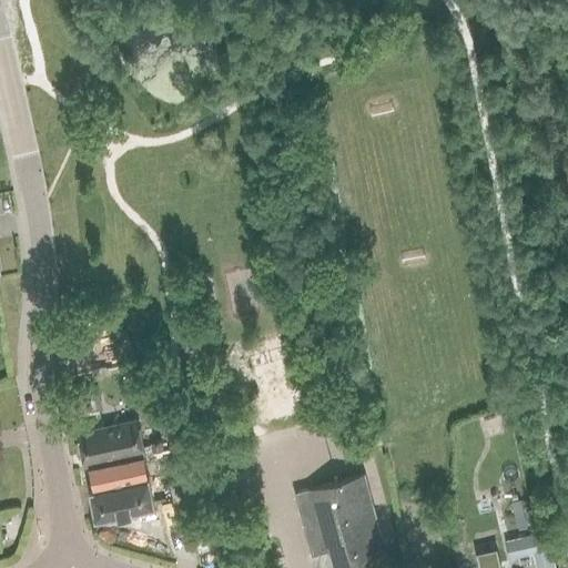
[(77,430),(83,465),(88,488),(93,515),(115,510),(117,511),(131,508),(131,507),(152,501),(142,453),(144,452),(138,418),(77,430)]
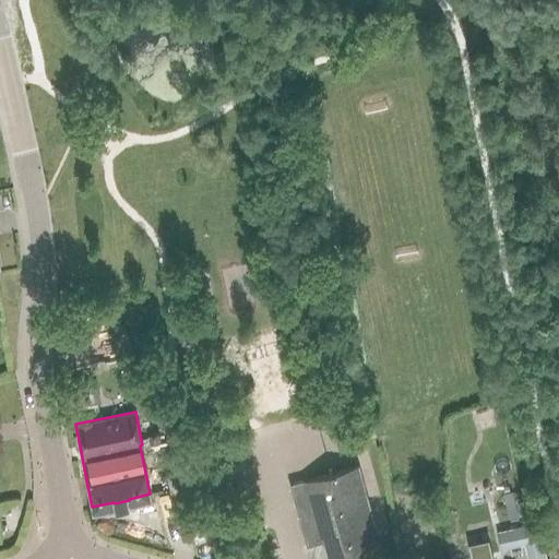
[(159,431),(149,433),(151,445),(162,443),(159,431)]
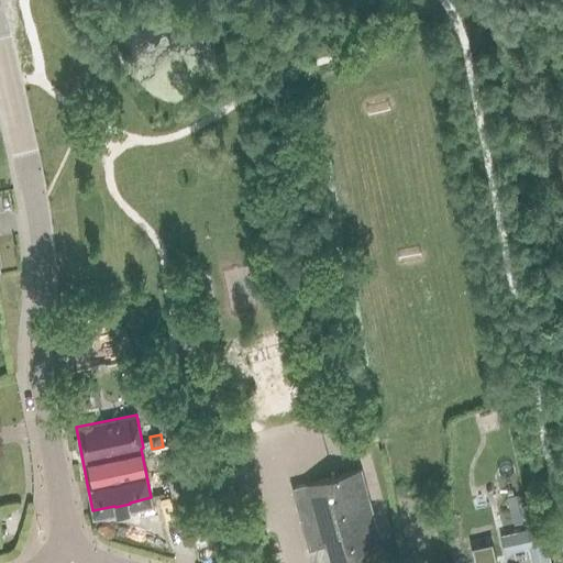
[(383,558),(357,468),(304,484),(321,545),(326,544),(330,562),(364,562),(383,558)]
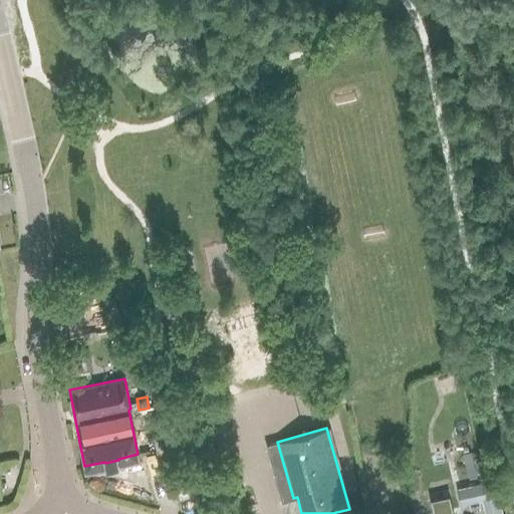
[(466,453),(472,478),(483,475),(477,451),(466,453)]
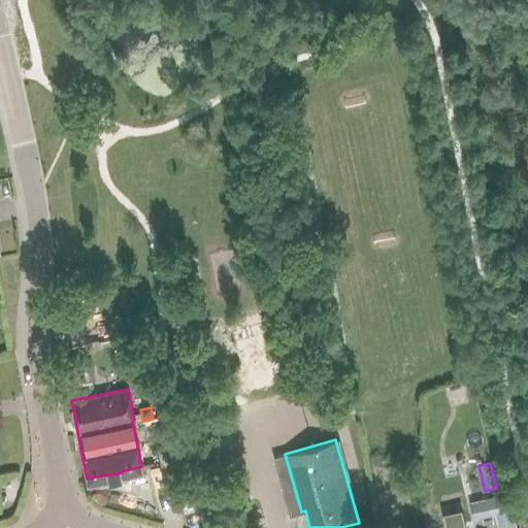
[(517,527),(509,493),(469,502),(473,520),(495,515),(498,527),(517,527)]
